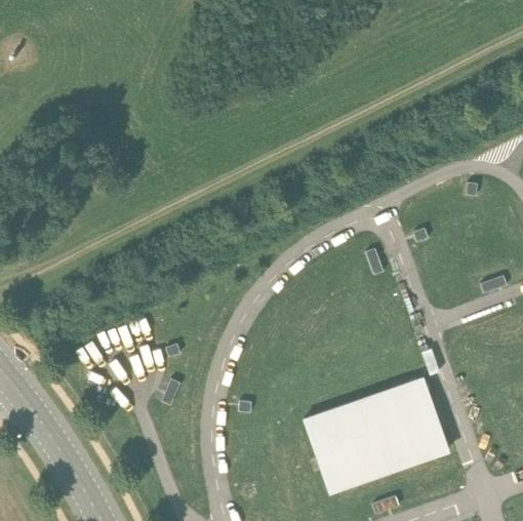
[(477,197),(477,183),(466,183),(465,196),(477,197)]
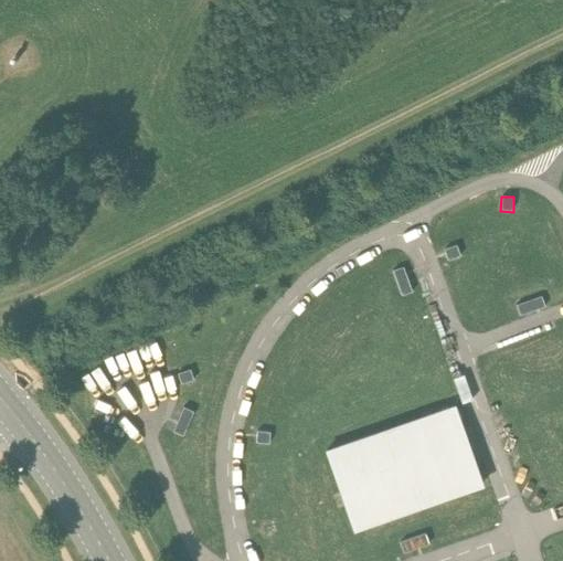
[(446,262),(459,258),(456,246),(442,250),(446,262)]
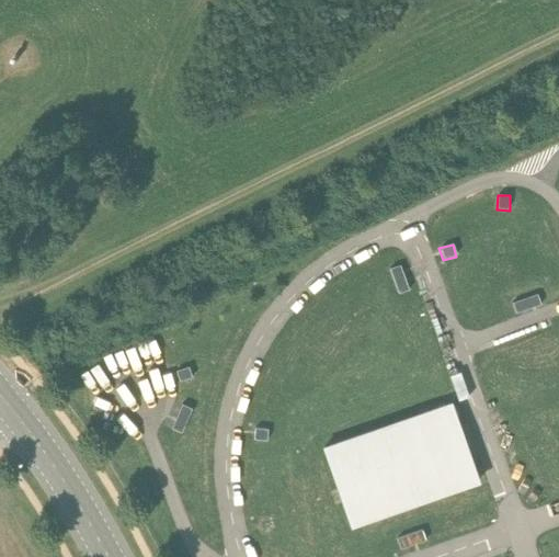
[(400,264),(388,268),(397,294),(408,290),(400,264)]
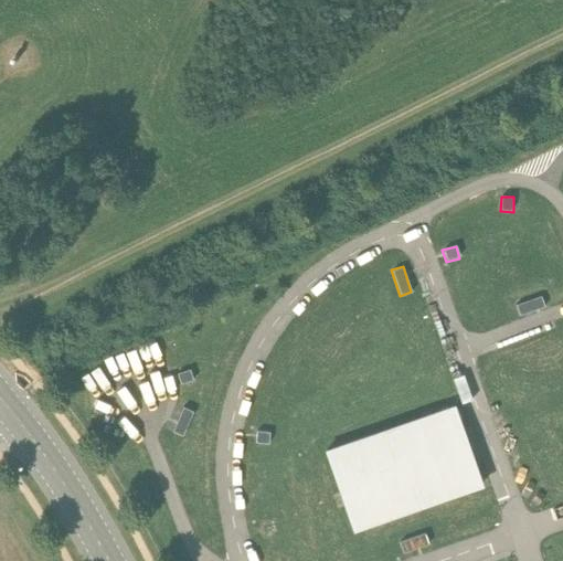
[(544,311),(541,299),(514,307),(519,319),(544,311)]
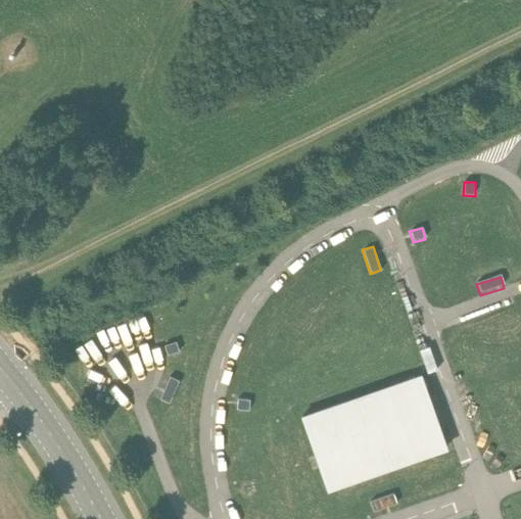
[(166,359),(179,356),(177,343),(163,346),(166,359)]
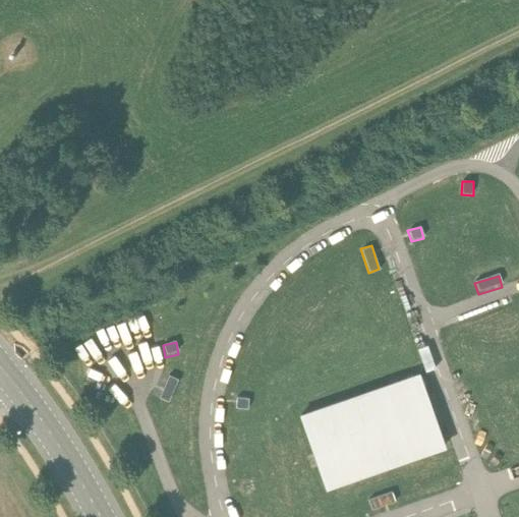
[(447,450),(420,374),(299,415),(327,493),(447,450)]
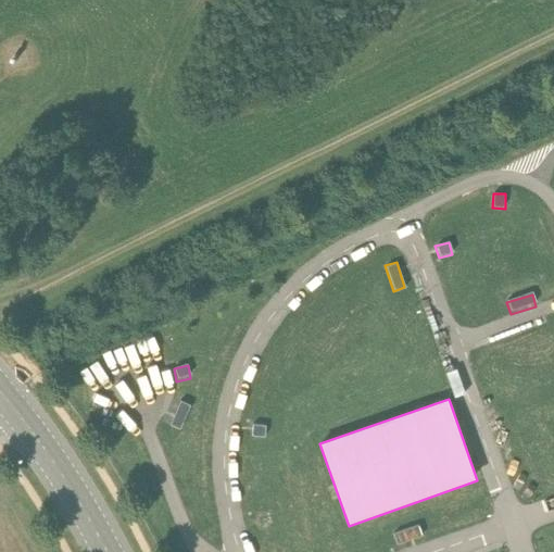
[(190,405),(179,401),(168,425),(179,430),(190,405)]
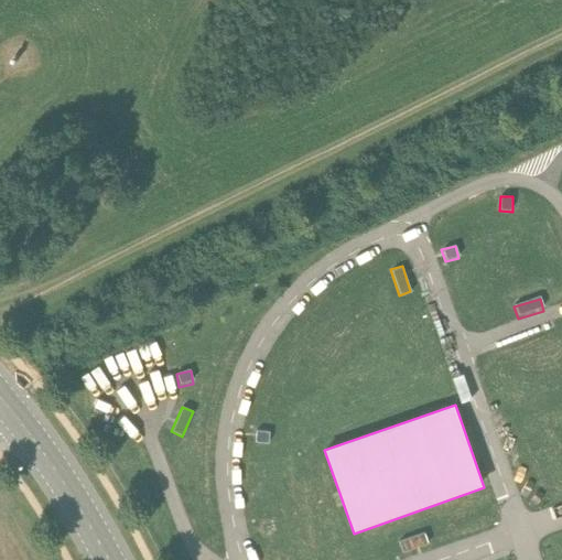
[(270,432),(256,432),(256,445),(270,445),(270,432)]
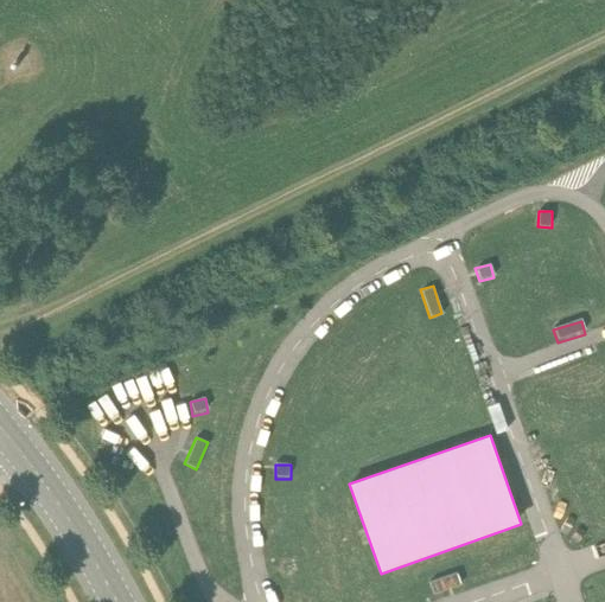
[(281,580),(297,577),(294,564),(279,567),(281,580)]
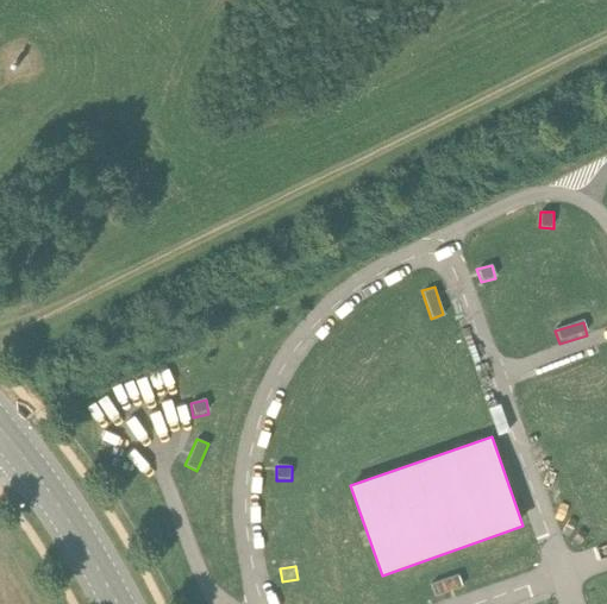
[(462,589),(458,577),(430,585),(433,598),(462,589)]
